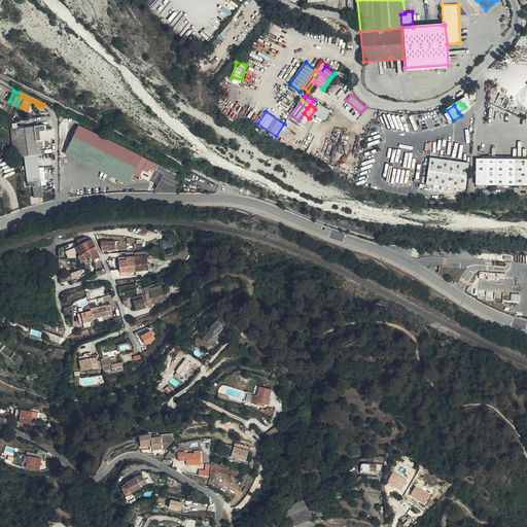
[(304,125),(309,118),(304,113),(301,117),(299,120),(304,125)]
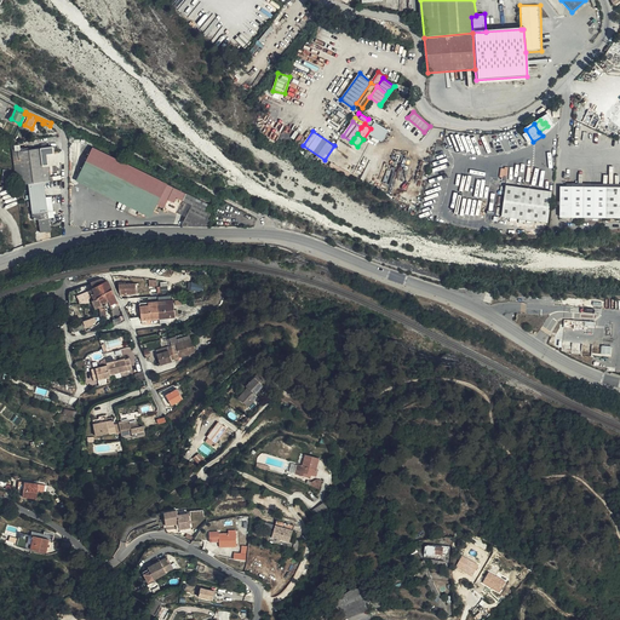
[(178,212),(184,199),(188,191),(145,171),(93,145),(80,173),(154,211),(158,202),(178,212)]
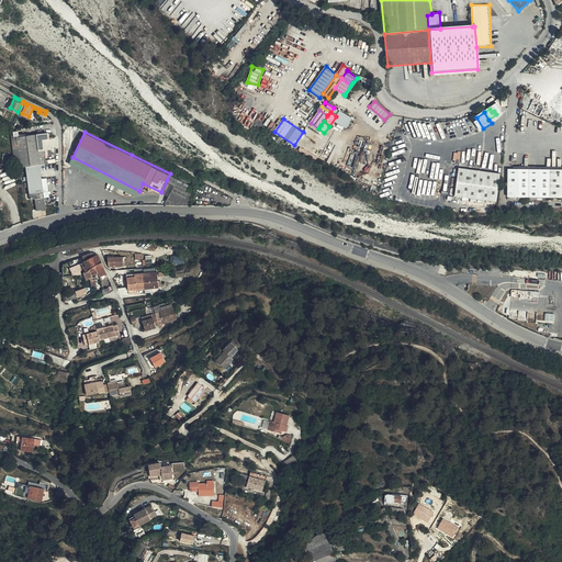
[(20,136),(23,167),(27,166),(42,165),(47,164),(44,139),(51,139),(49,133),(20,136)]
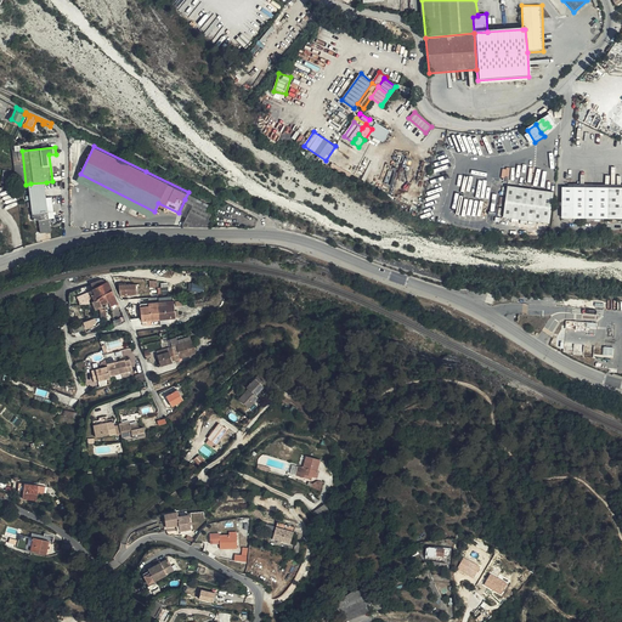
[(46,182),(30,184),(34,210),(35,220),(40,219),(43,232),(51,231),(46,182)]
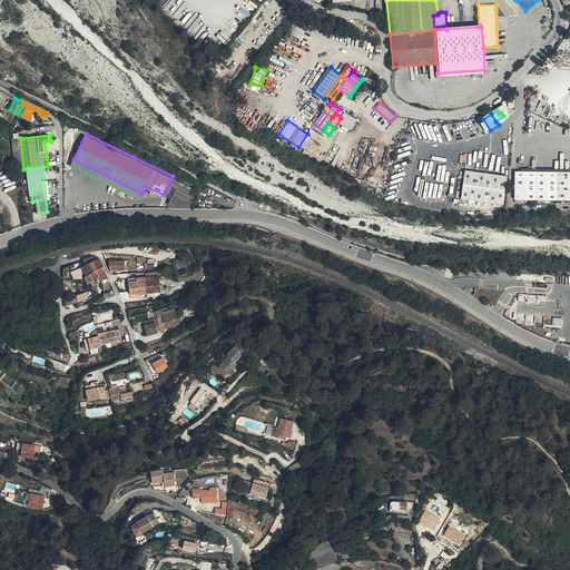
[(502,206),(507,177),(464,170),(460,200),(502,206)]
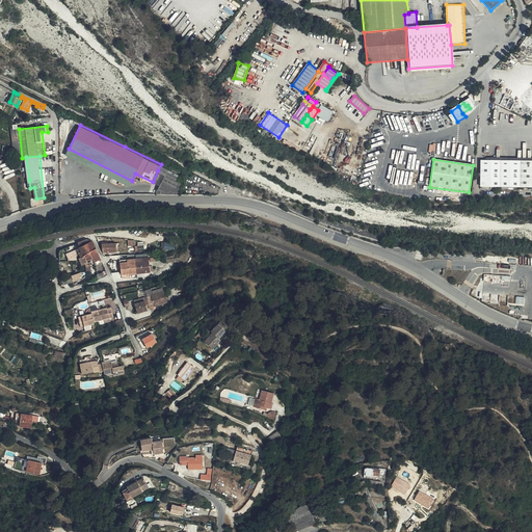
[(500,188),(501,160),(480,160),(480,187),(500,188)]
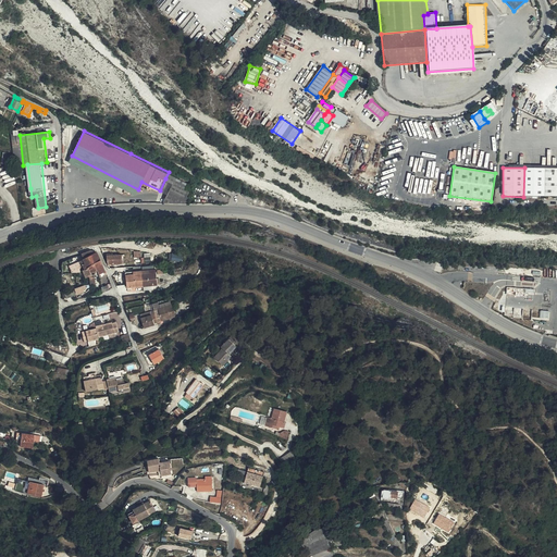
[(544,197),(544,169),(524,168),(523,197),(544,197)]
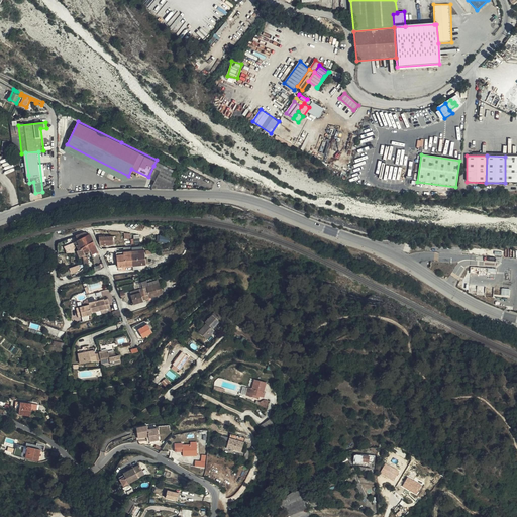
[(516,156),(505,157),(505,183),(516,183),(516,156)]
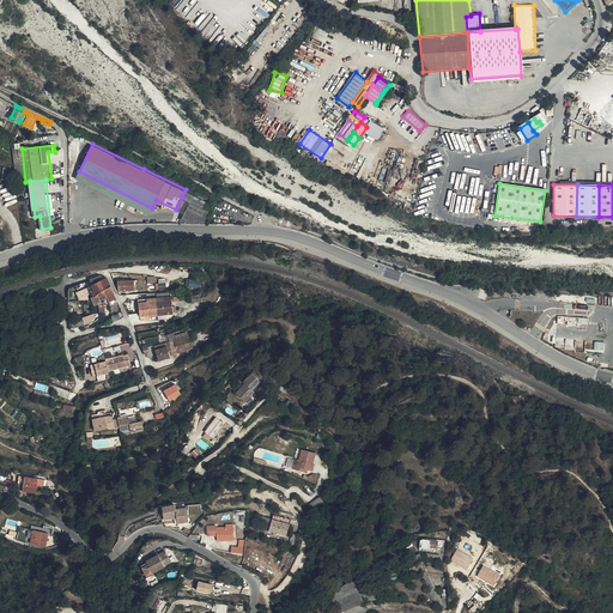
[(211,201),(186,189),(182,196),(190,200),(181,220),(207,222),(211,201)]
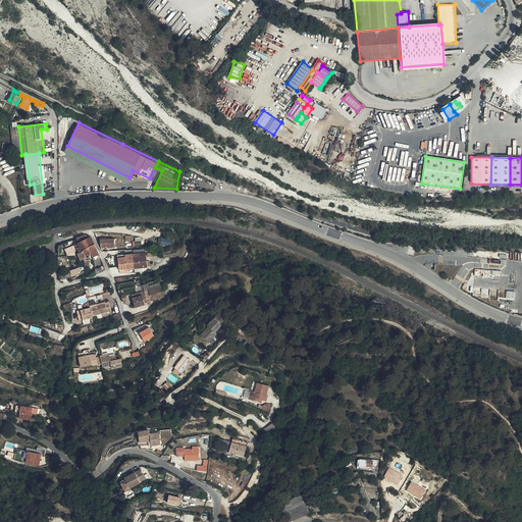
[(91,236),(84,239),(90,252),(97,249),(91,236)]
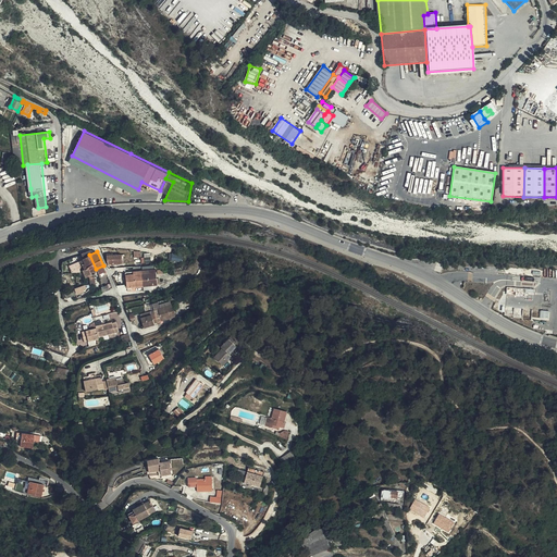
[(96,269),(89,255),(83,258),(84,260),(87,267),(89,272),(91,271),(93,273),(95,272),(94,270),(96,269)]
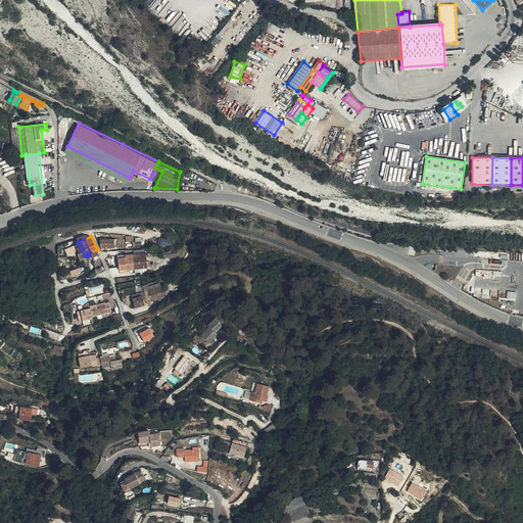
[(113,241),(104,240),(99,240),(99,245),(99,247),(100,248),(113,248),(113,241)]
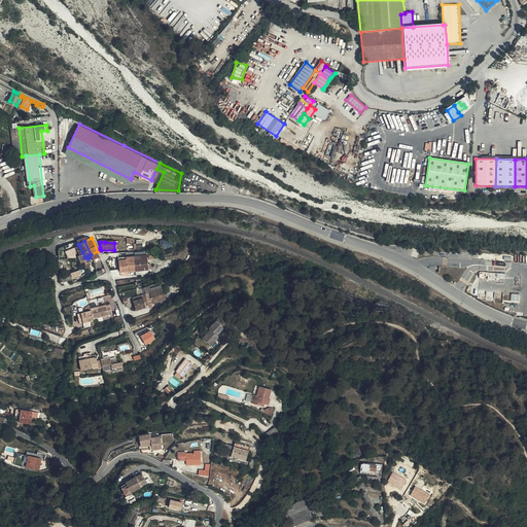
[(147,257),(133,258),(118,259),(119,271),(148,269),(147,257)]
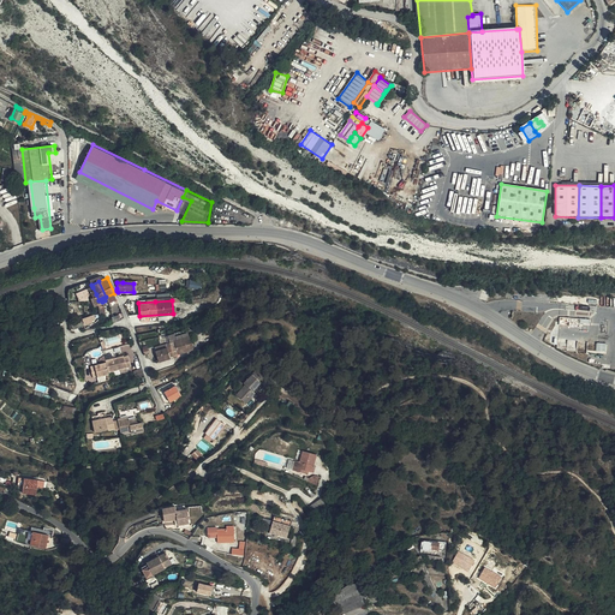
[(574,309),(561,310),(561,320),(574,318),(574,309)]
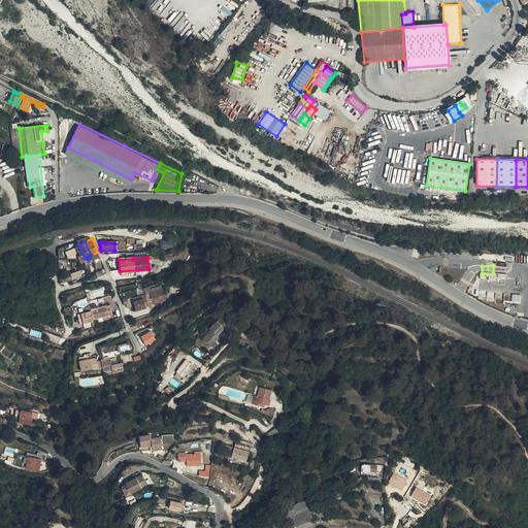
[(104,288),(87,290),(88,297),(105,295),(104,288)]
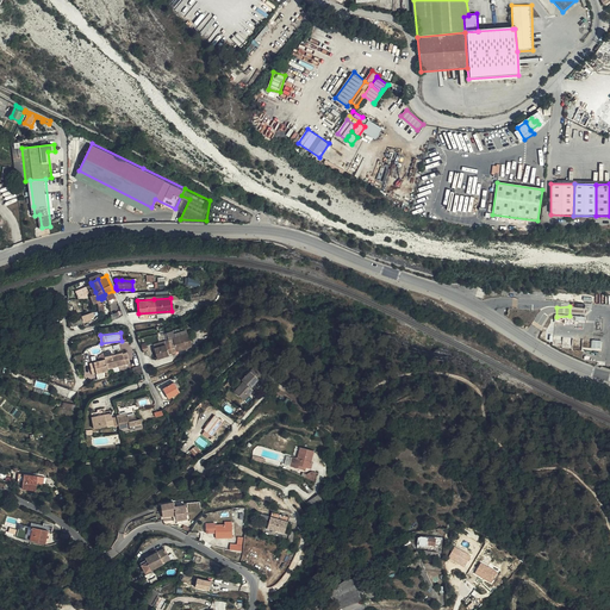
[(168,342),(170,352),(192,347),(188,332),(173,336),(173,341),(168,342)]
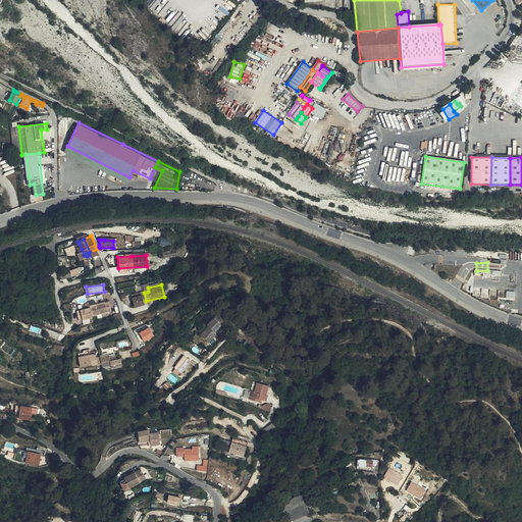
[(144,304),(144,302),(142,294),(132,296),(134,307),(144,304)]
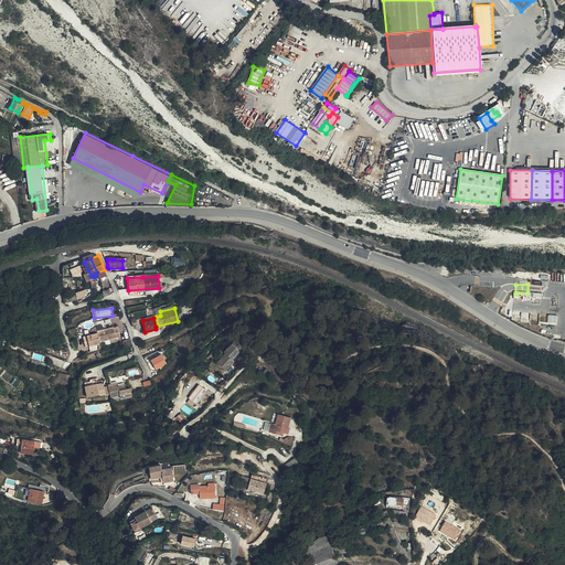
[(97,331),(99,340),(119,336),(117,326),(113,327),(113,326),(96,329),(97,331)]
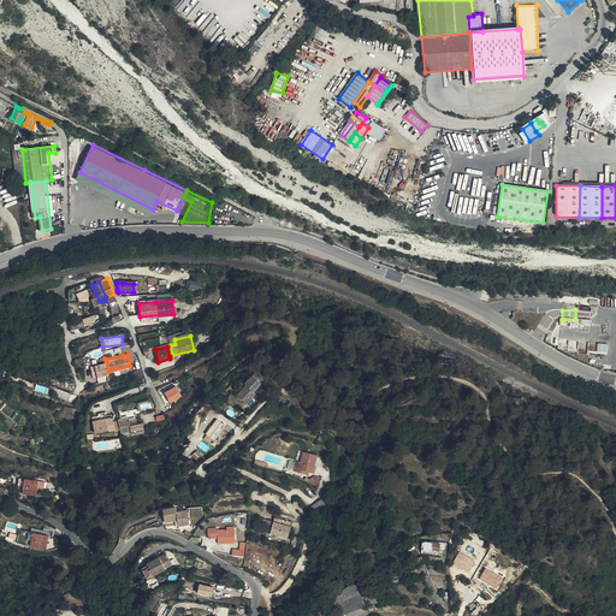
[(108,373),(108,371),(106,361),(89,365),(93,375),(96,374),(96,375),(108,373)]
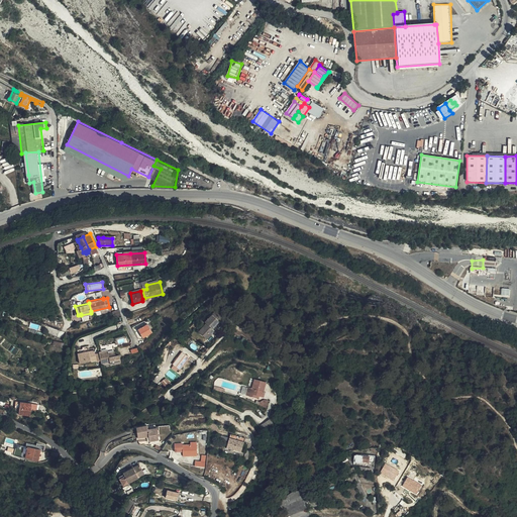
[(206,326),(204,324),(200,329),(205,334),(209,330),(211,332),(216,328),(213,326),(223,315),(216,309),(206,319),(208,320),(209,322),(206,326)]
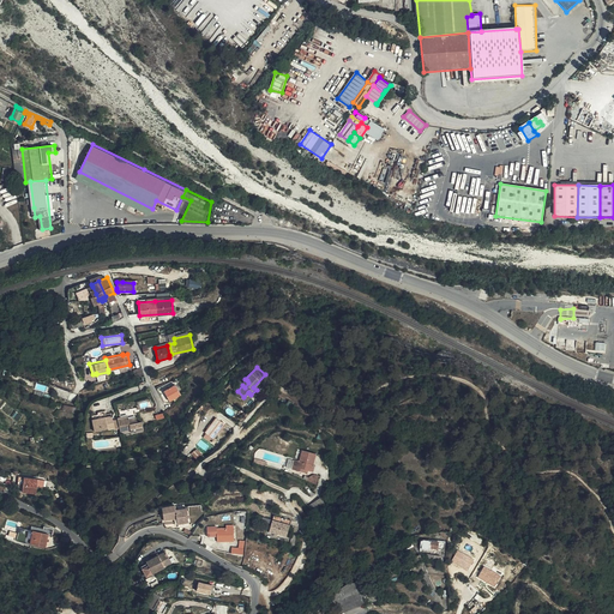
[(174,383),(162,390),(168,401),(180,395),(174,383)]
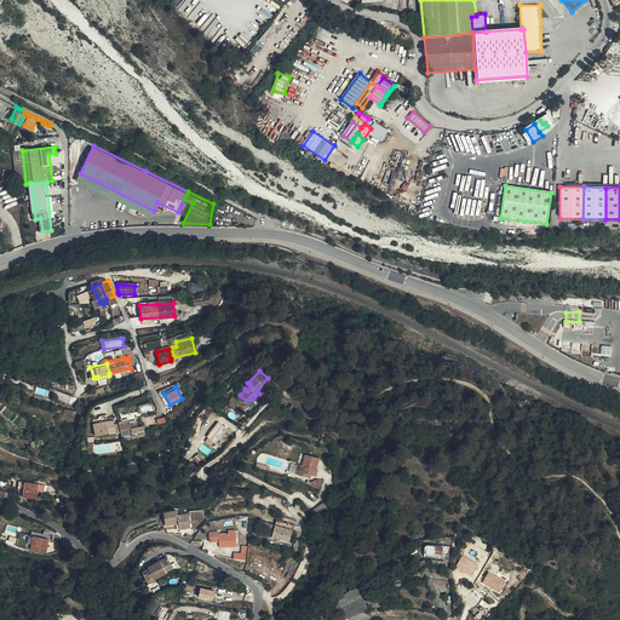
[(115,430),(113,418),(93,422),(96,434),(115,430)]
